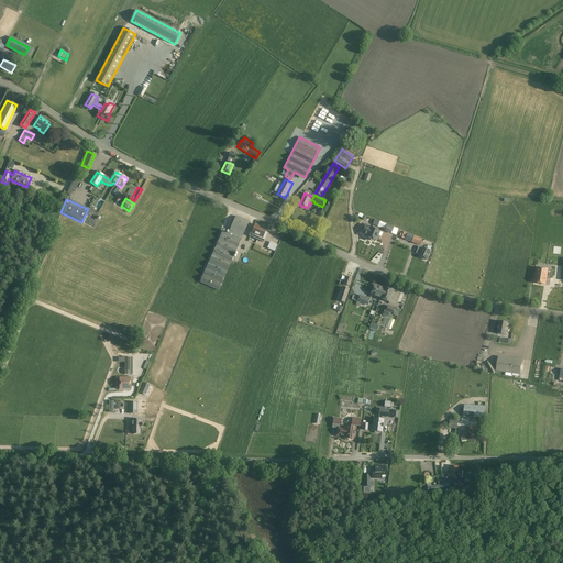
[(228,234),(222,232),(200,283),(218,291),(249,222),(236,217),(228,234)]
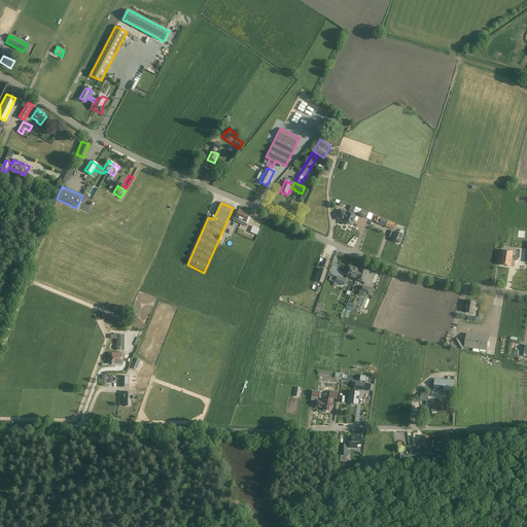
[(251,216),(249,216),(249,215),(239,210),(236,218),(234,217),(233,220),(247,226),(251,216)]
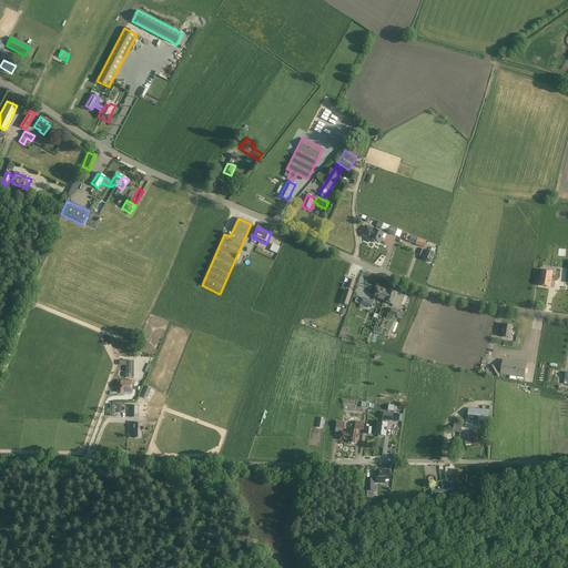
[(363,235),(369,239),(374,241),(374,242),(376,243),(377,242),(379,243),(382,237),(384,239),(386,235),(383,234),(383,233),(375,230),(374,230),(373,229),(373,227),(371,226),(369,227),(366,226),(363,235)]
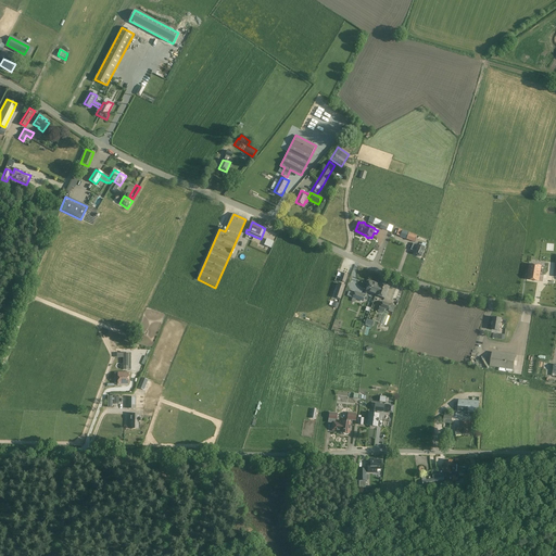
[(400,237),(406,239),(408,232),(399,229),(396,235),(401,236),(400,237)]
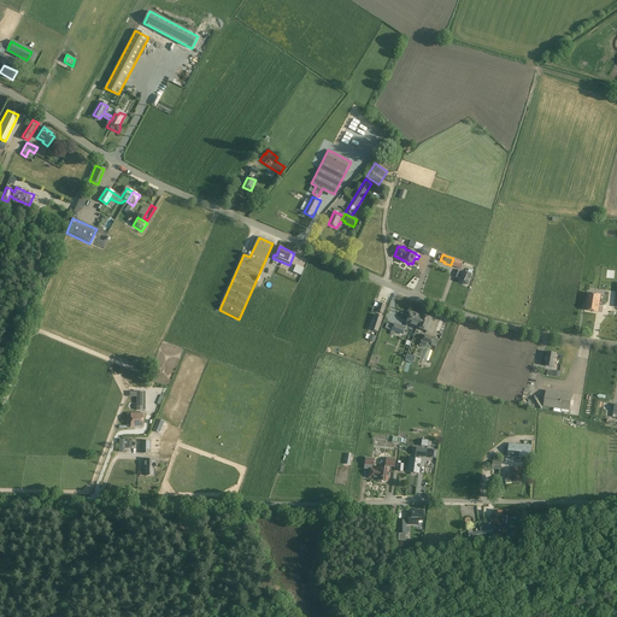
[(453,258),(451,265),(460,269),(463,263),(453,258)]
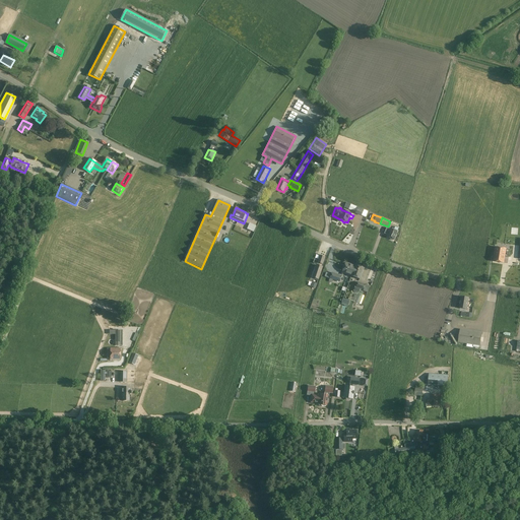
[(388,235),(387,237),(390,239),(390,240),(392,241),(393,240),(394,240),(397,232),(386,228),(384,234),(386,235),(388,235)]
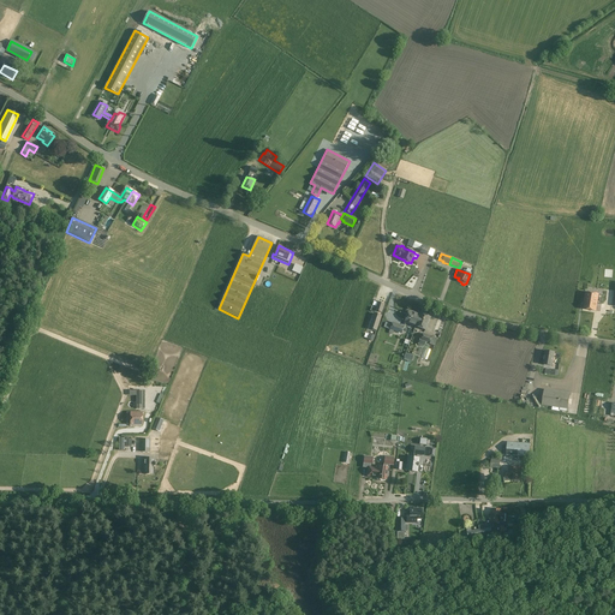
[(596,311),(598,294),(586,293),(584,309),(596,311)]
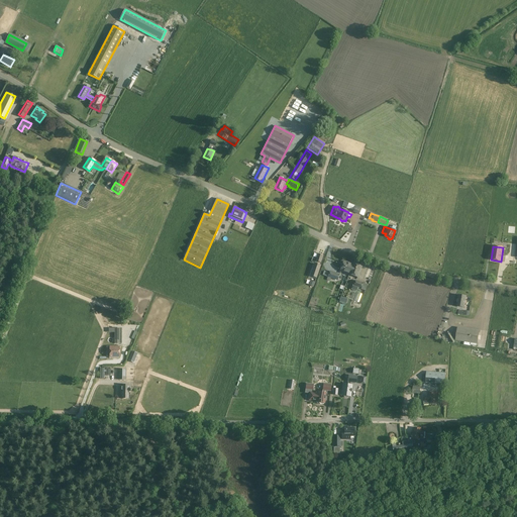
[(323,255),(317,253),(315,261),(320,263),(323,255)]
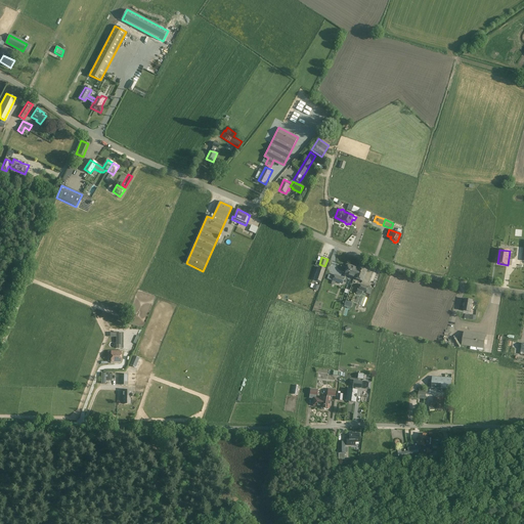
[(345,274),(354,278),(357,268),(348,265),(345,274)]
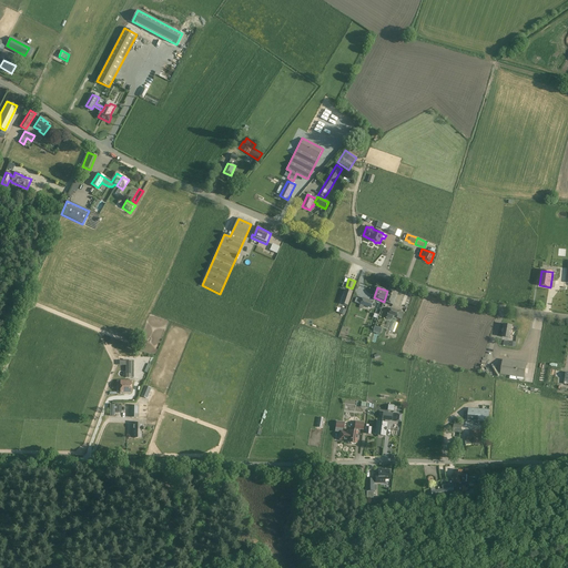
[(345,290),(344,293),(341,304),(347,305),(352,292),(345,290)]
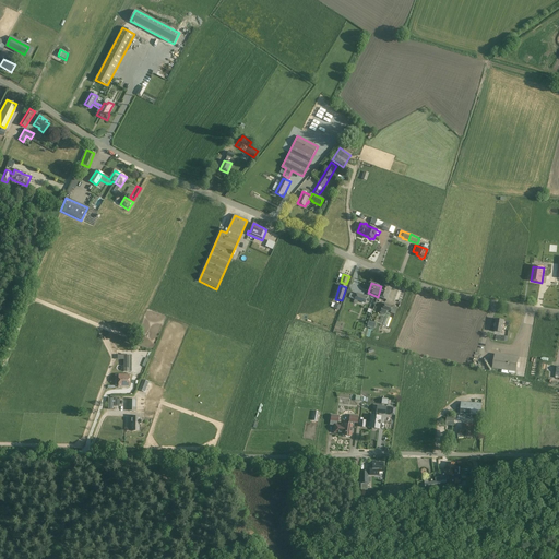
[(381,286),(378,297),(387,300),(391,288),(381,285),(381,286)]
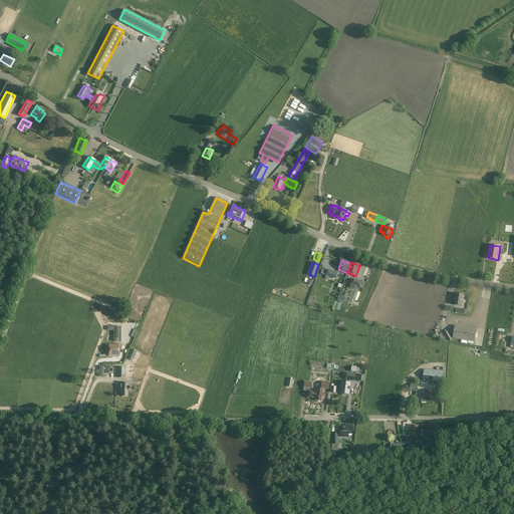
[(337,273),(328,269),(325,276),(326,276),(325,278),(328,279),(329,277),(335,279),(337,273)]
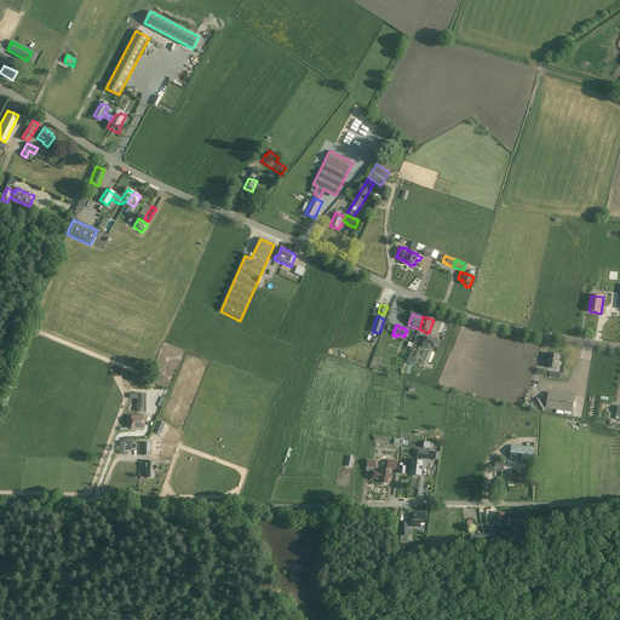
[(436,339),(426,337),(424,343),(423,342),(422,348),(428,350),(429,348),(432,349),(436,339)]
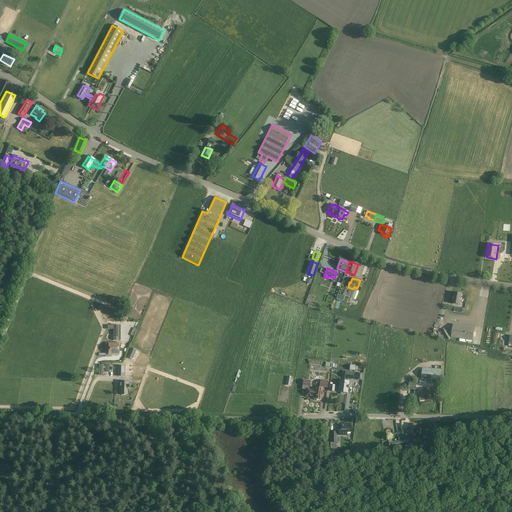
[(461,294),(454,292),(452,304),(460,305),(461,294)]
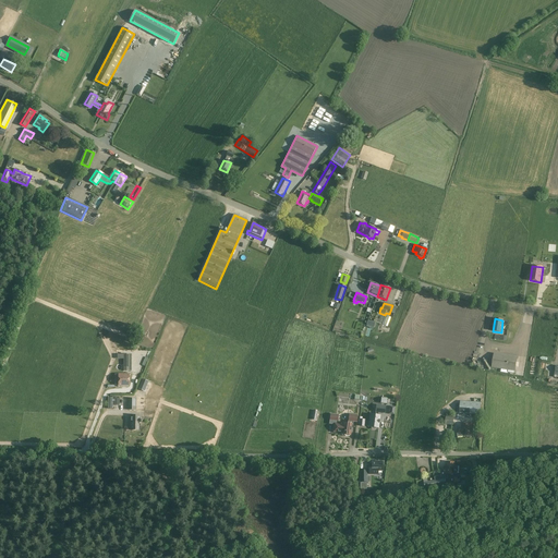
[(517,359),(494,355),(492,368),(514,372),(517,359)]
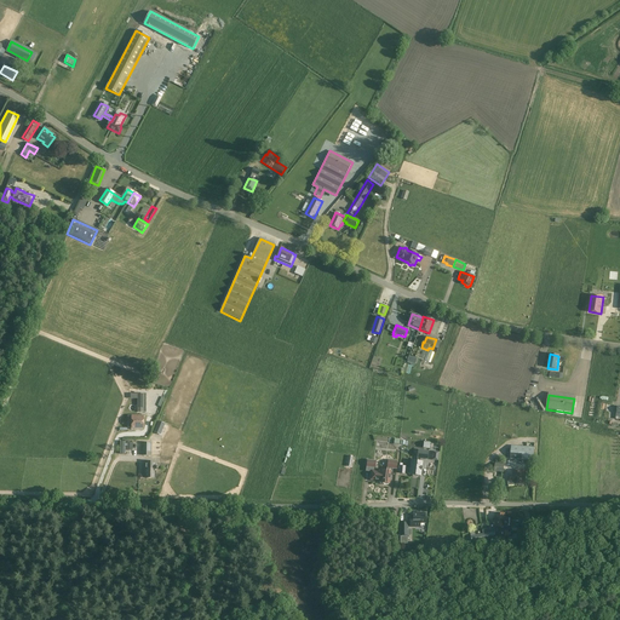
[(131,415),(131,426),(131,429),(143,429),(143,415),(131,415)]
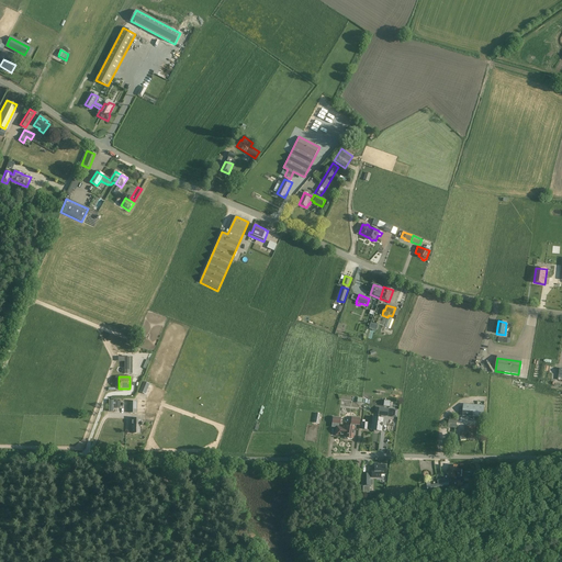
[(484,418),(484,405),(463,404),(462,417),(484,418)]
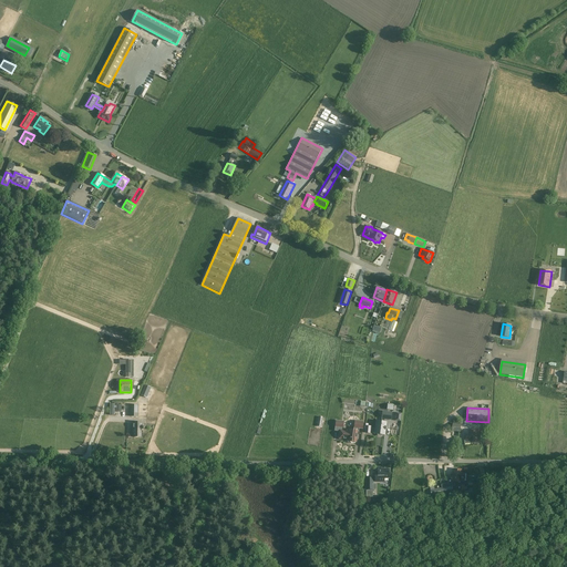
[(382,411),(381,423),(377,422),(374,434),(384,435),(387,423),(384,423),(384,420),(391,421),(392,412),(382,411)]
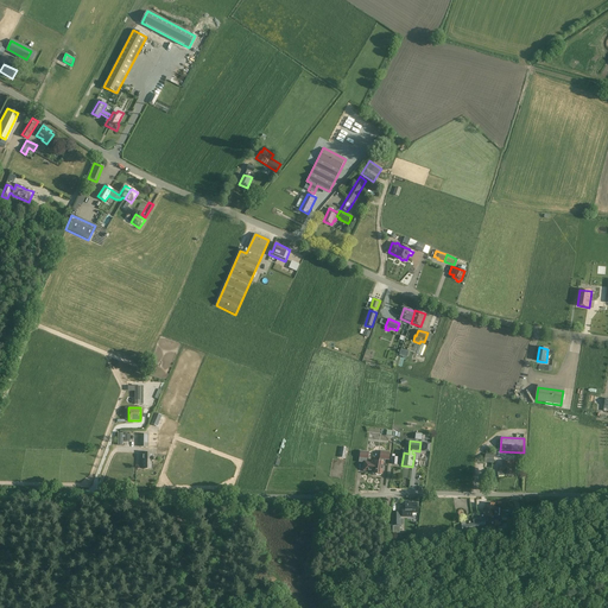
[(141,461),(141,468),(144,468),(144,469),(151,469),(151,461),(153,461),(153,454),(149,454),(144,453),(143,460),(141,461)]
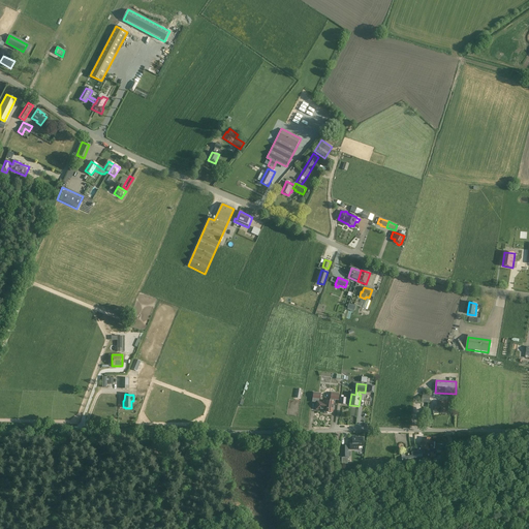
[(434,413),(439,413),(448,413),(447,401),(438,401),(438,406),(434,407),(434,413)]
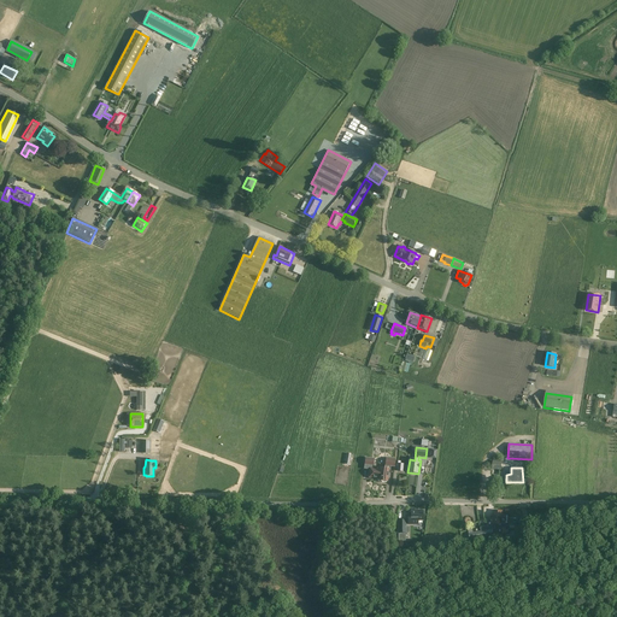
[(378,469),(378,470),(369,469),(369,474),(368,474),(368,477),(369,477),(369,479),(377,480),(377,481),(381,481),(381,482),(382,482),(385,483),(386,482),(387,482),(388,469),(378,469)]
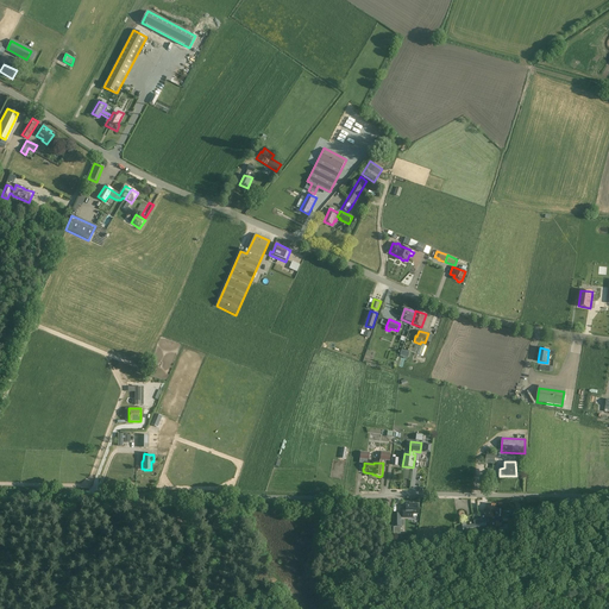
[(403,509),(403,518),(413,518),(413,513),(418,513),(418,508),(418,507),(418,504),(415,504),(415,503),(413,503),(412,504),(406,504),(406,509),(403,509)]
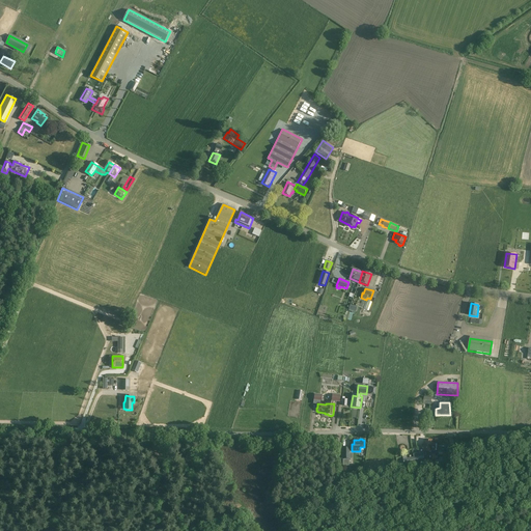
[(436,450),(436,444),(431,443),(431,440),(425,440),(425,445),(423,445),(423,447),(418,448),(420,456),(424,455),(424,451),(431,451),(431,450),(436,451),(436,450)]
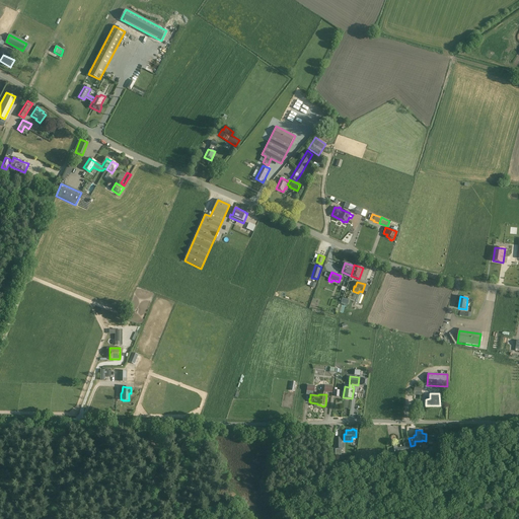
[(335,437),(335,448),(341,448),(344,448),(344,443),(341,443),(341,438),(335,437)]
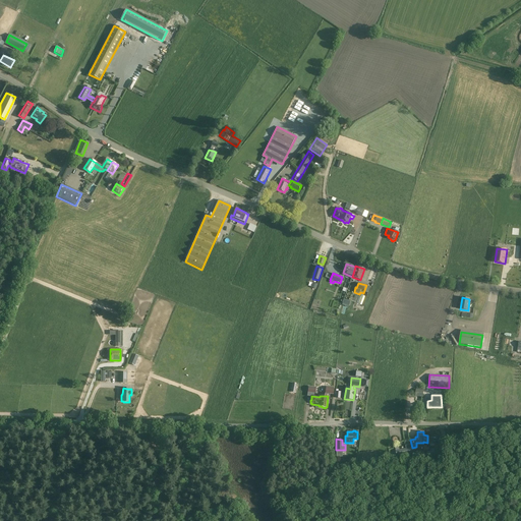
[(399,450),(399,446),(395,446),(397,456),(417,453),(416,447),(412,448),(399,450)]
